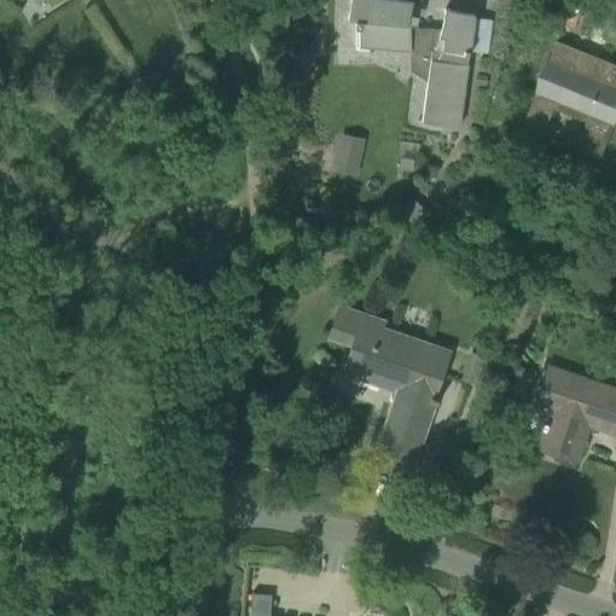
[(470,63),(471,52),(477,13),(447,6),(445,21),(443,27),(413,25),(412,22),(411,22),(414,0),(353,0),(349,18),(358,19),(358,27),(358,48),(371,50),(371,45),(412,48),(434,51),(424,120),(462,125),(471,63),(470,63)]
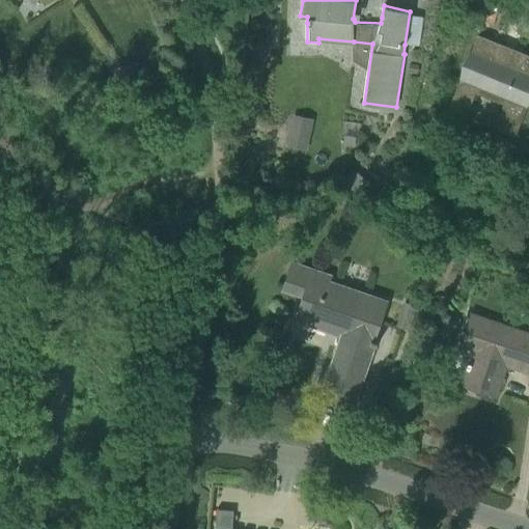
[(516,134),(528,100),(528,53),(523,52),(522,56),(505,49),(506,45),(479,34),(454,95),(471,102),(478,84),(508,95),(496,126),(516,134)]
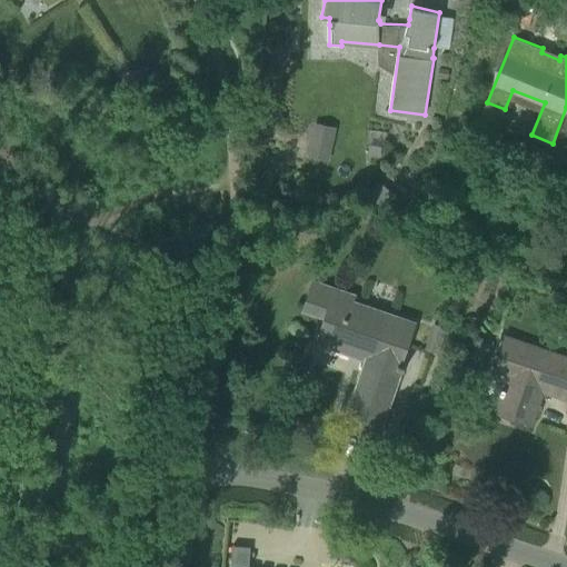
[(338,127),(315,122),(307,156),(330,160),(338,127)]
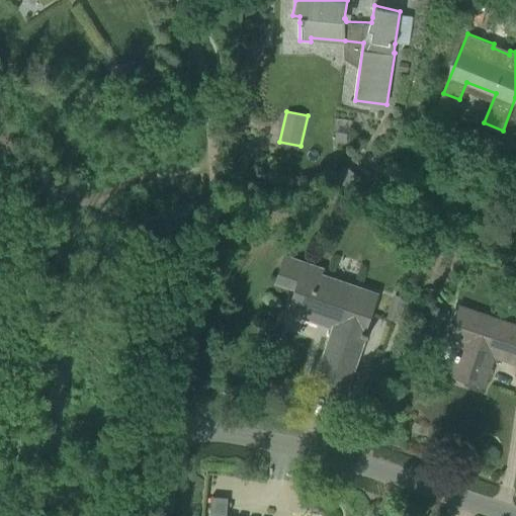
[(364,331),(370,312),(377,291),(321,273),(323,268),(287,255),(278,280),(279,280),(281,276),(298,282),(291,299),(293,301),(290,310),(291,310),(293,305),(327,317),(326,321),(338,326),(320,380),(347,390),(365,335),(368,336),(369,332),(364,331)]
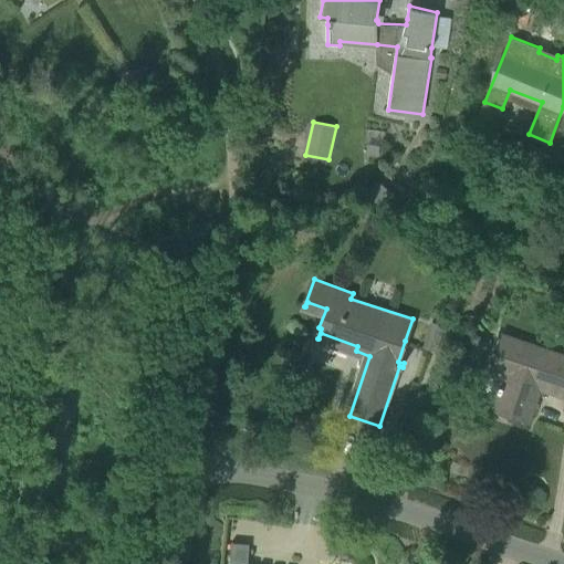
[(563,354),(503,333),(491,369),(504,374),(492,407),(529,420),(542,383),(550,385),(549,389),(563,394),(563,354)]
